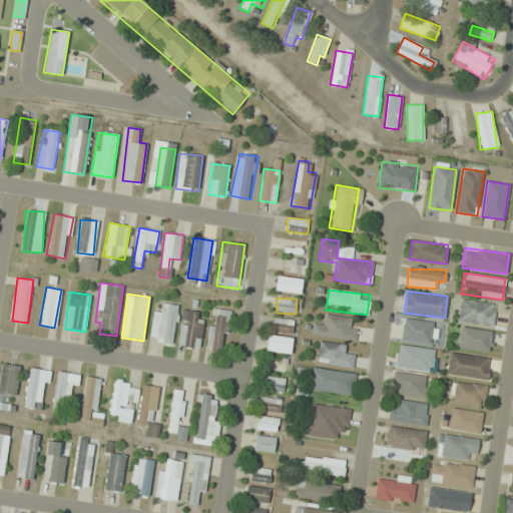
[(458,321),(492,326),(495,305),(461,300),(458,321)]
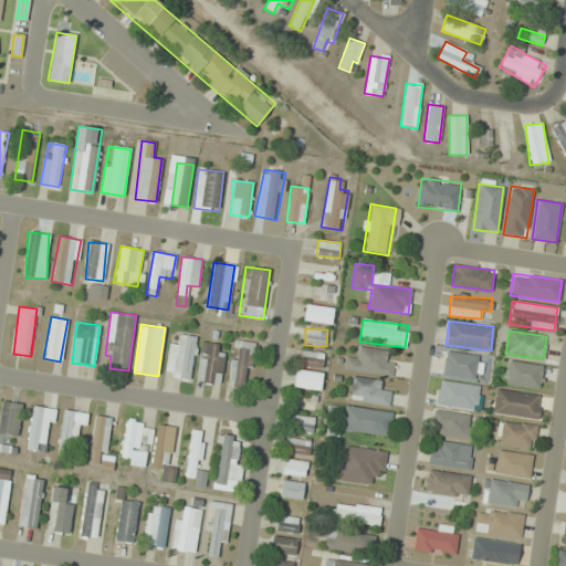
[(165,376),(190,380),(197,337),(173,333),(165,376)]
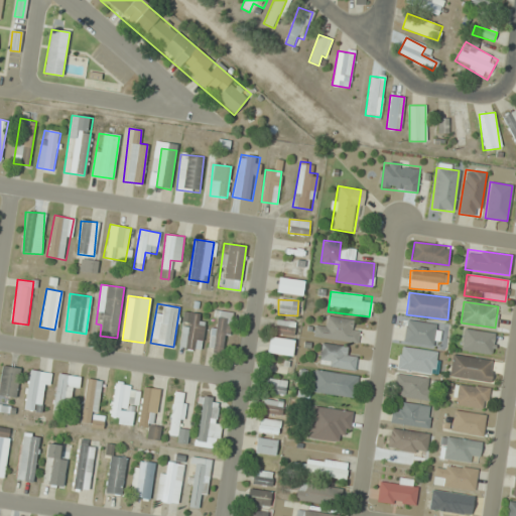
[(232,312),(214,310),(208,352),(227,354),(232,312)]
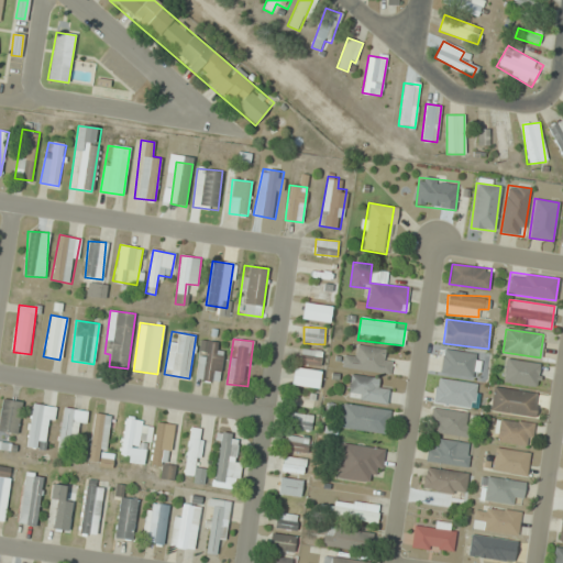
[(199,382),(221,382),(221,342),(199,342),(199,382)]
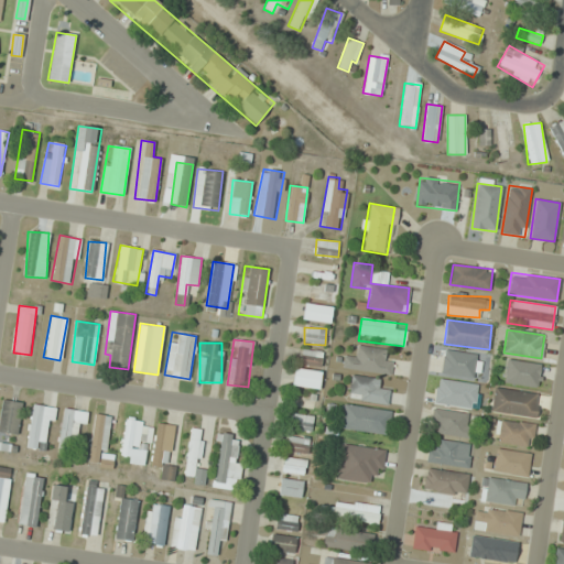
[(389,351),(357,346),(355,358),(344,356),(343,368),(390,375),(392,361),(388,360),(389,351)]
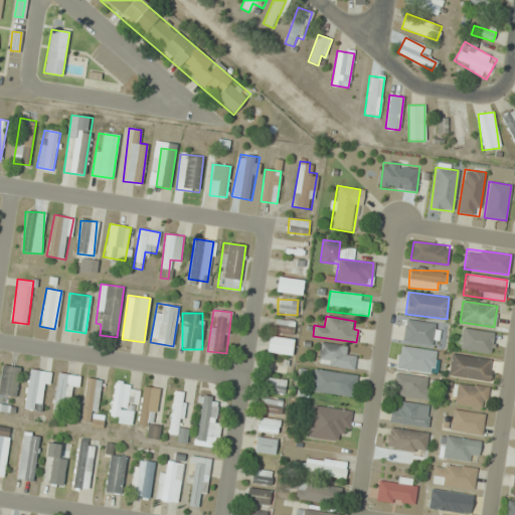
[(295,321),(275,319),(273,332),(293,335),(295,321)]
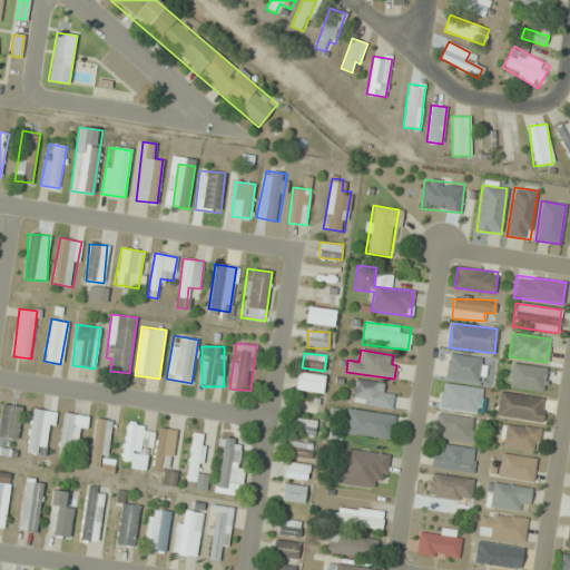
[(483,356),(446,356),(446,381),(483,381),(483,356)]
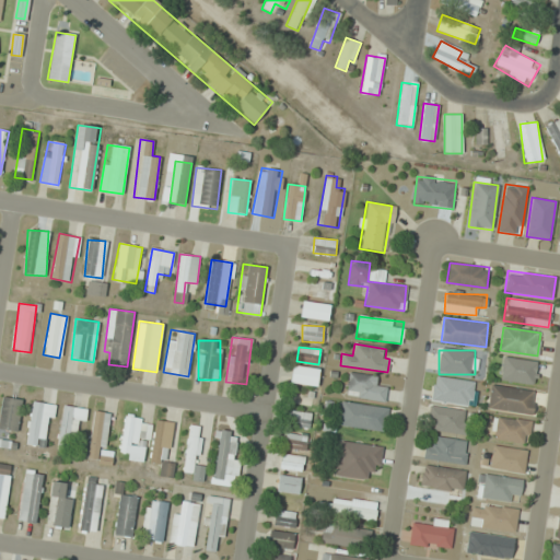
[(534,384),(536,361),(502,358),(500,381),(534,384)]
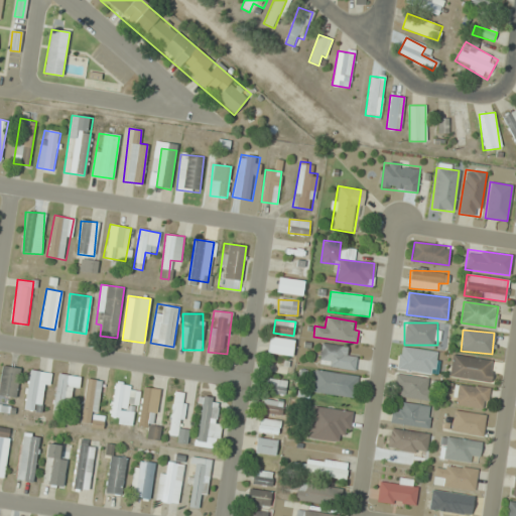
[(318,366),(355,370),(357,358),(347,357),(348,347),(320,344),(318,366)]
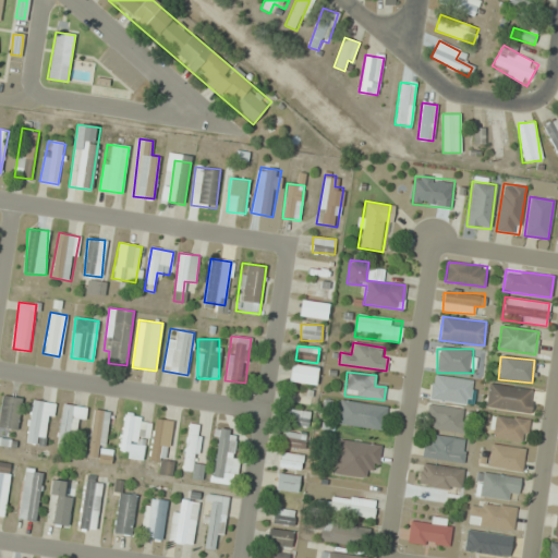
[(468,403),(471,380),(434,375),(431,398),(468,403)]
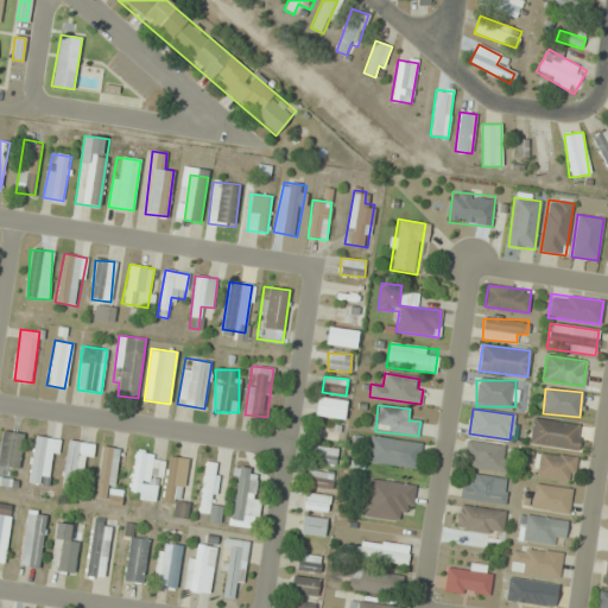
[(580,424),(532,419),(530,445),(577,450),(580,424)]
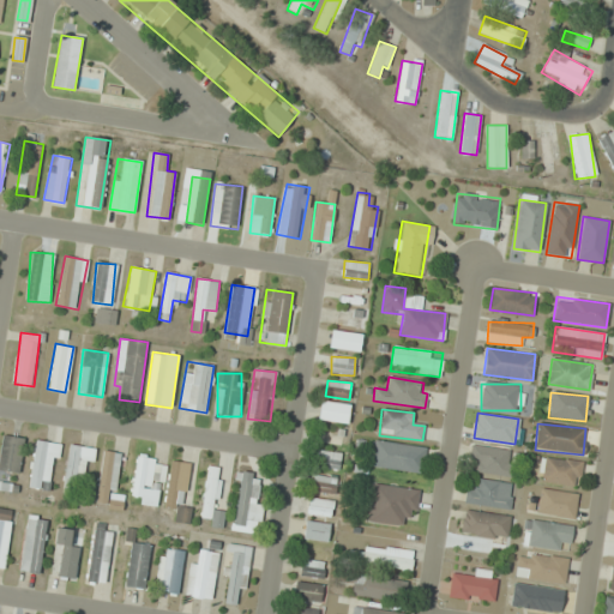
[(0,434),(0,482),(11,483),(16,435),(0,433),(0,434)]
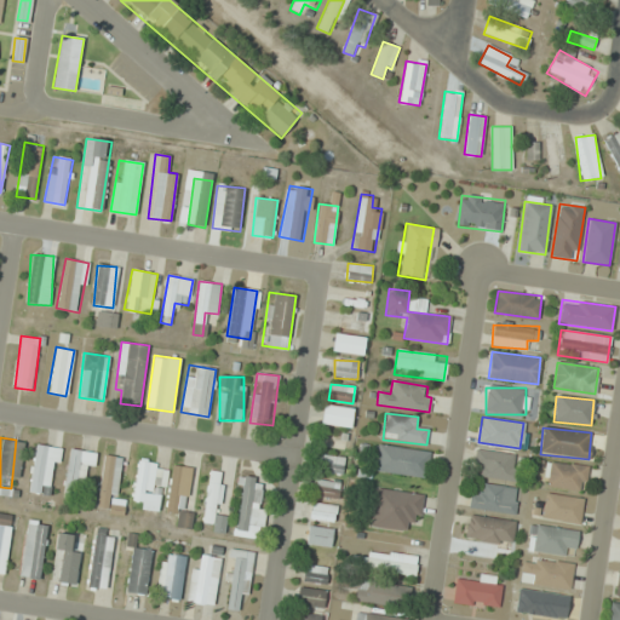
[(51,497),(61,448),(36,443),(27,491),(51,497)]
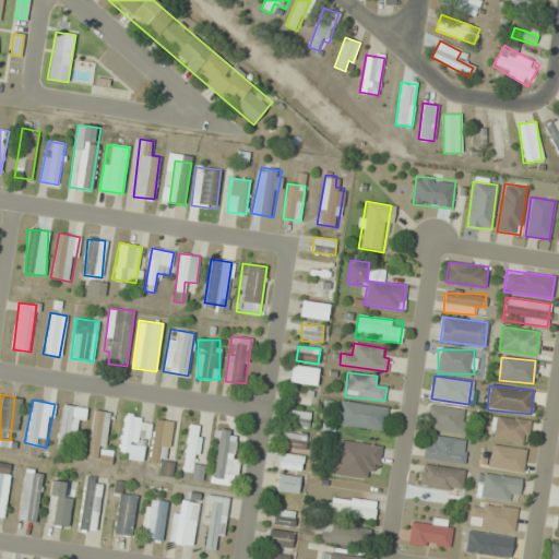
[(387,406),(340,402),(337,425),(384,430),(387,406)]
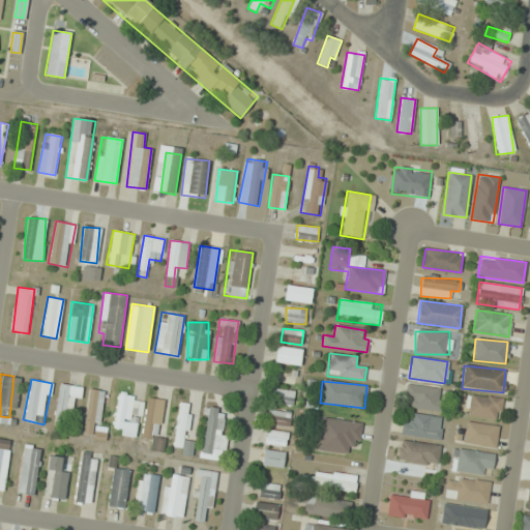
[(76,416),(81,387),(61,383),(54,421),(63,423),(65,413),(76,416)]
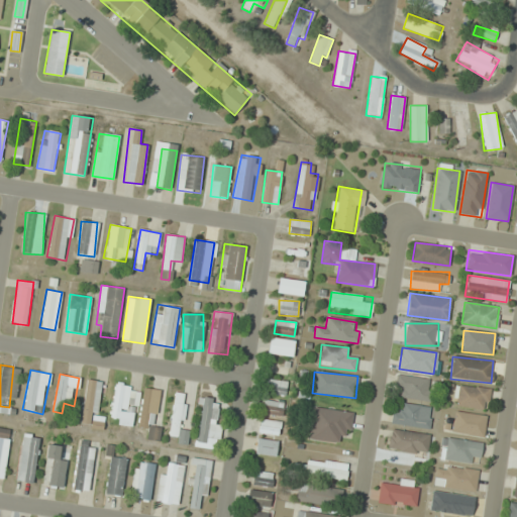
[(401,397),(429,400),(432,380),(397,375),(395,387),(402,388),(401,397)]
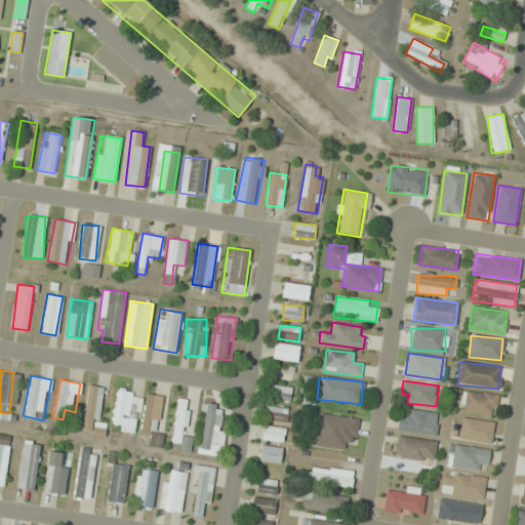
[(289,402),(292,389),(271,384),(268,398),(289,402)]
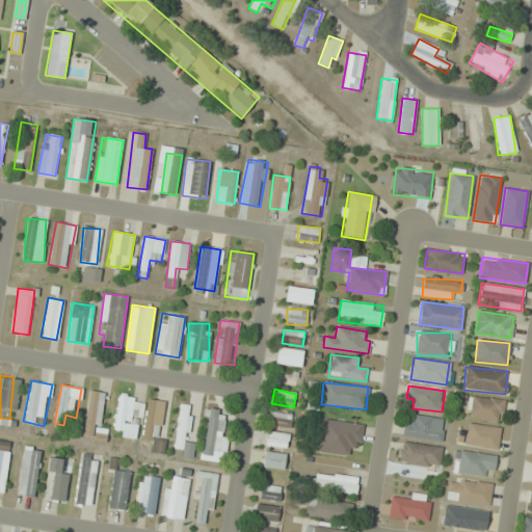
[(82,435),(91,437),(94,427),(99,428),(106,393),(90,390),(82,435)]
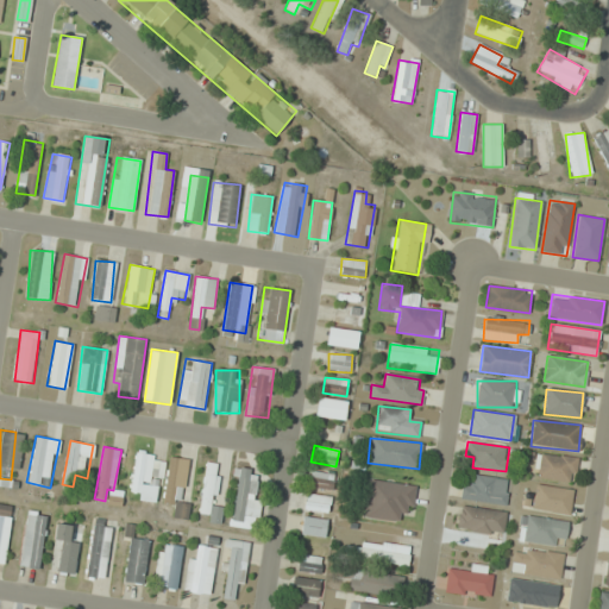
[(164,457),(136,452),(129,494),(148,497),(150,485),(159,488),(164,457)]
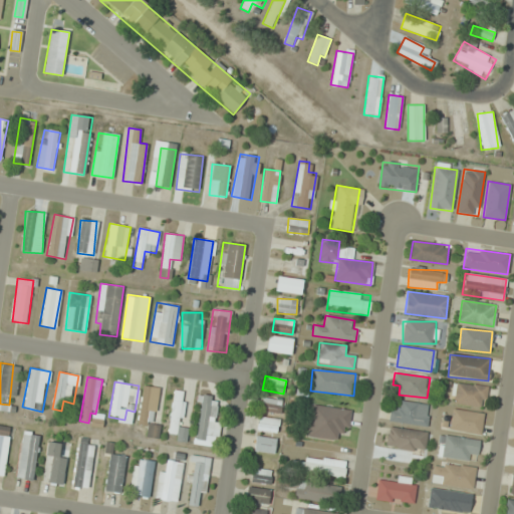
[(485,407),(487,387),(453,382),(451,403),(485,407)]
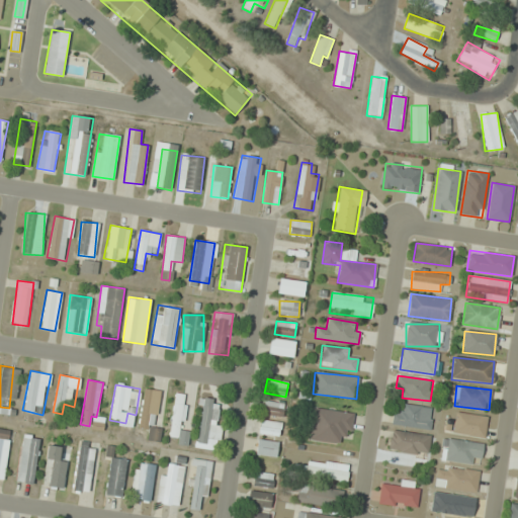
[(159,442),(161,427),(155,426),(159,391),(144,389),(139,429),(149,430),(148,440),(159,442)]
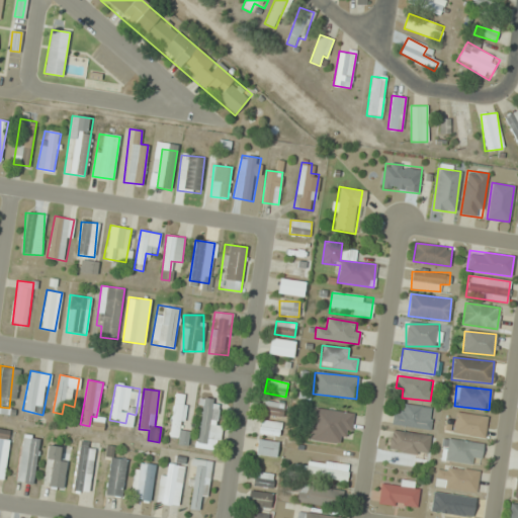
[(185,395),(174,394),(170,438),(178,439),(177,444),(187,445),(189,430),(181,430),(185,395)]
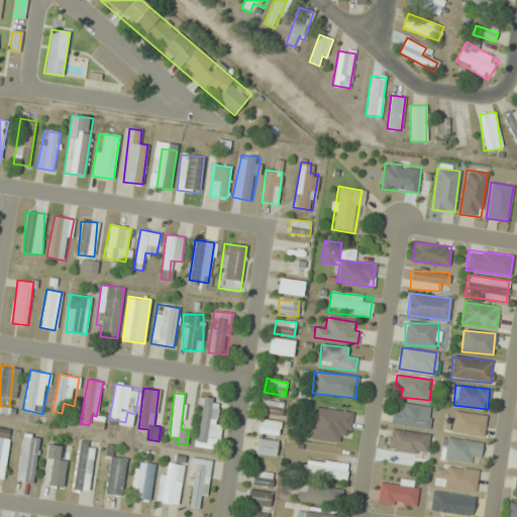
[(218,448),(218,399),(199,398),(198,448),(218,448)]
